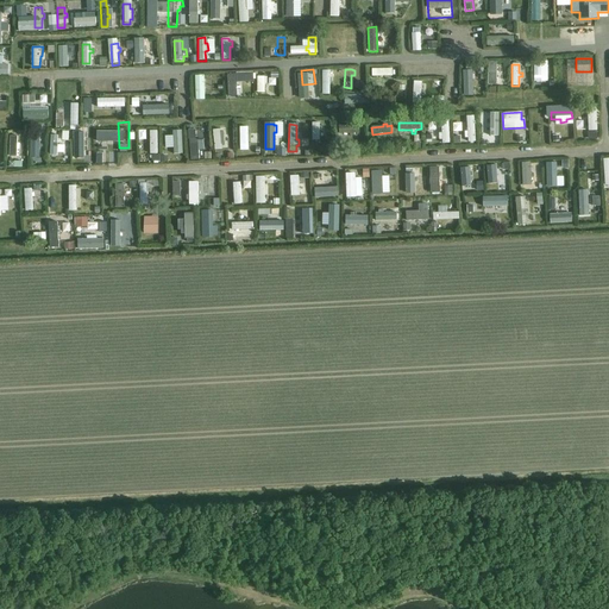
[(358,125),(338,126),(339,133),(350,133),(350,136),(353,136),(353,133),(358,132),(358,125)]
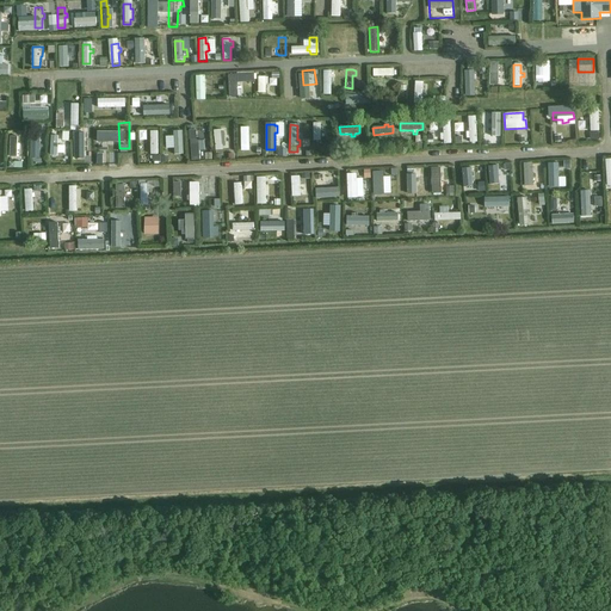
[(62,131),(62,141),(68,141),(68,136),(72,136),(72,130),(68,130),(68,131),(62,131)]
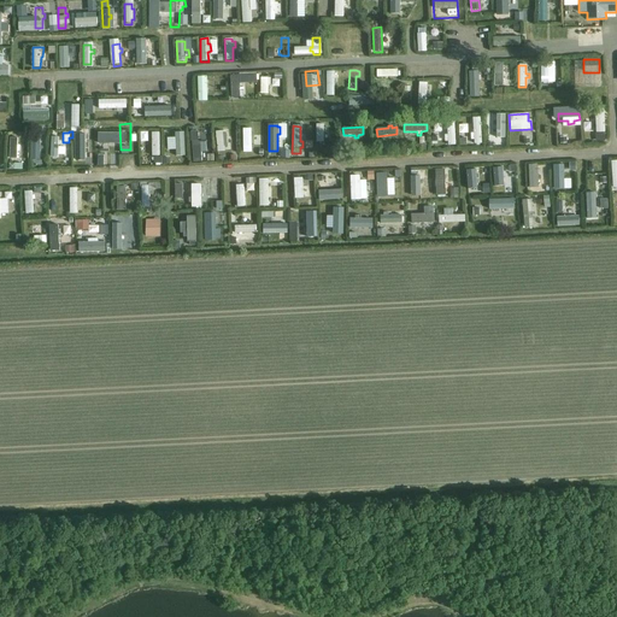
[(75,131),(75,153),(83,153),(83,146),(86,146),(86,141),(83,141),(82,131),(75,131)]
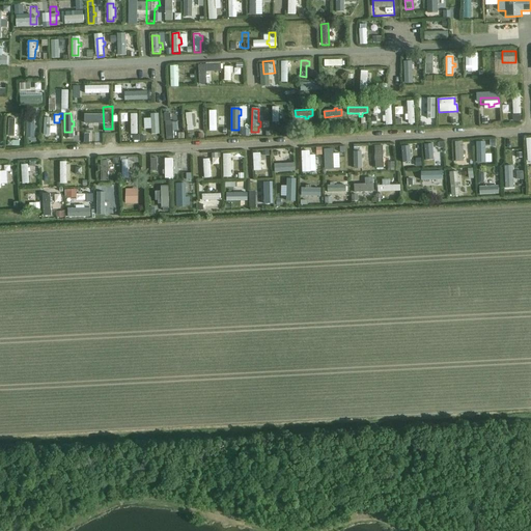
[(159,132),(158,113),(151,114),(151,120),(149,120),(149,124),(152,124),(152,132),(159,132)]
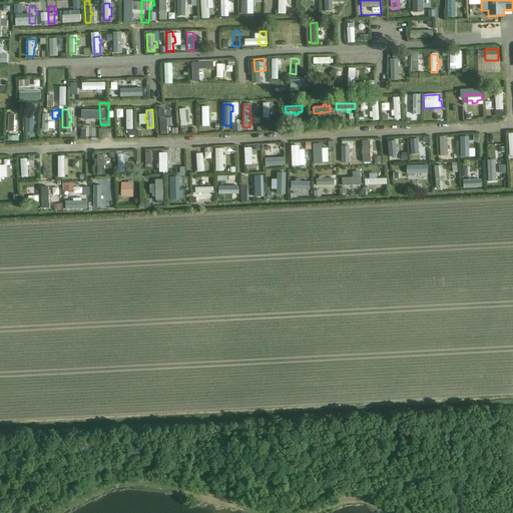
[(158,112),(159,124),(164,124),(163,117),(167,117),(167,112),(163,113),(163,112),(158,112)]
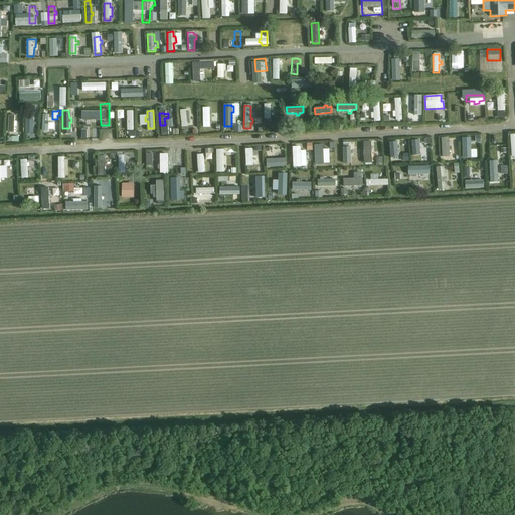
[(147,140),(144,132),(137,134),(140,143),(147,140)]
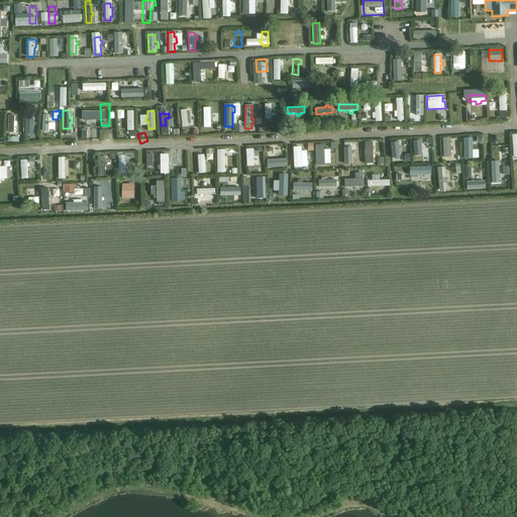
[(412,134),(405,135),(407,154),(414,153),(412,134)]
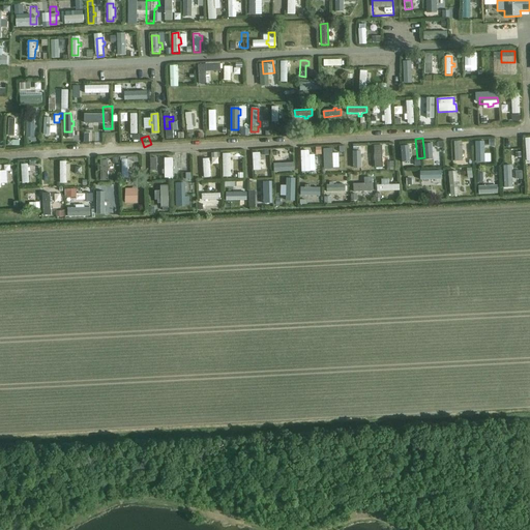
[(506,141),(506,156),(512,156),(512,152),(514,152),(514,143),(511,143),(511,140),(506,141)]
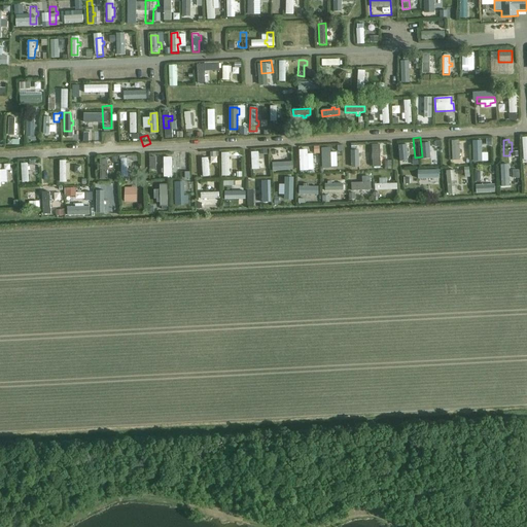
[(451,141),(452,161),(459,161),(458,140),(451,141)]
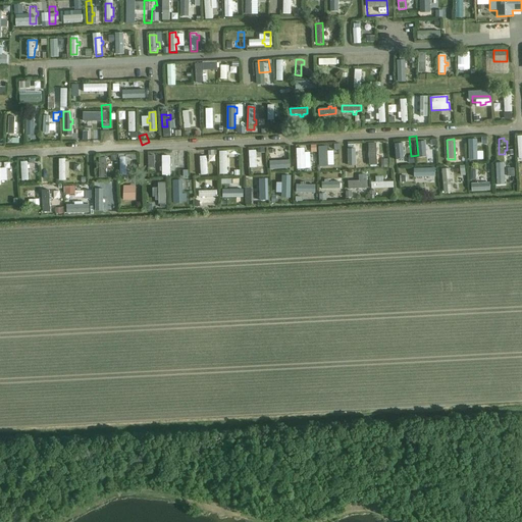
[(468,140),(469,159),(476,159),(475,152),(478,152),(478,147),(475,148),(475,139),(468,140)]
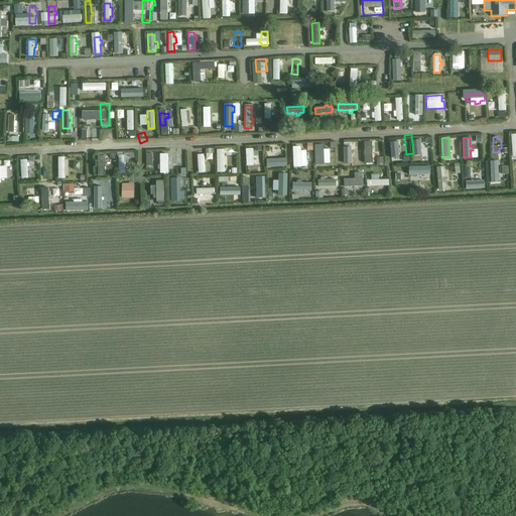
[(364,142),(365,163),(372,163),(372,141),(364,142)]
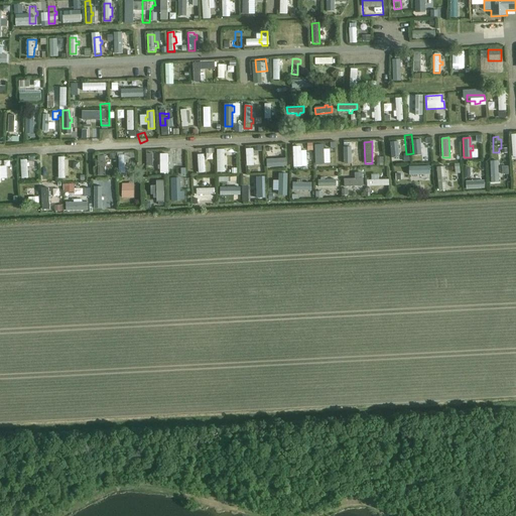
[(412,145),(414,161),(419,160),(419,150),(422,150),(421,145),(418,145),(418,144),(412,145)]
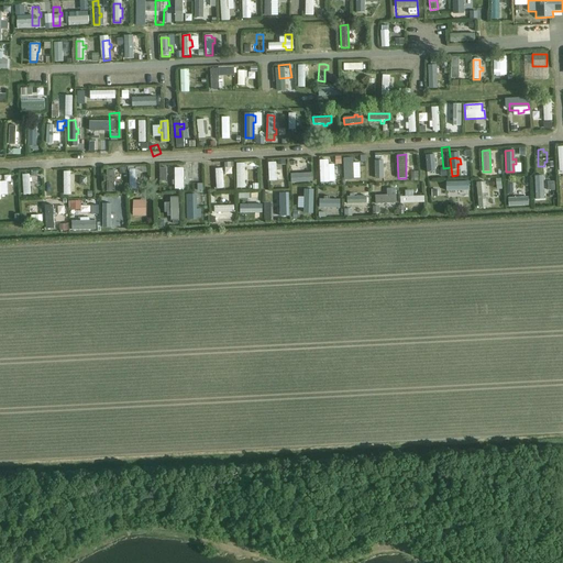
[(203,176),(202,158),(191,159),(192,176),(203,176)]
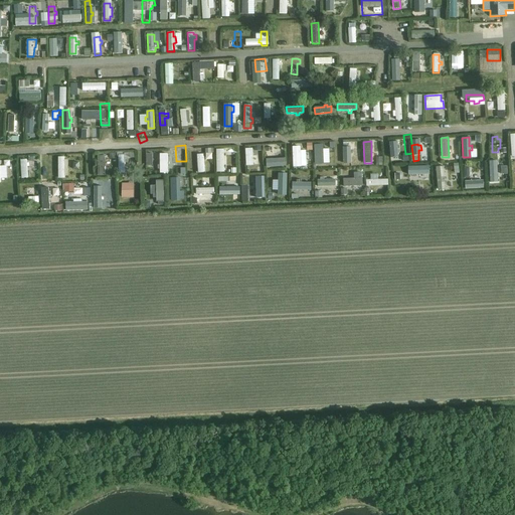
[(342,146),(343,162),(349,162),(348,152),(351,152),(351,147),(348,147),(348,146),(342,146)]
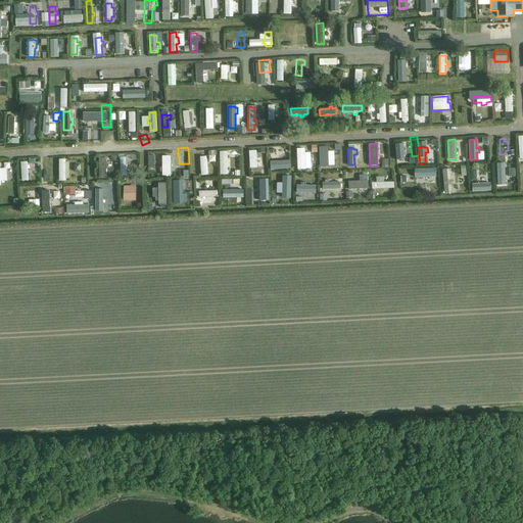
[(296,149),(297,170),(305,170),(304,149),(296,149)]
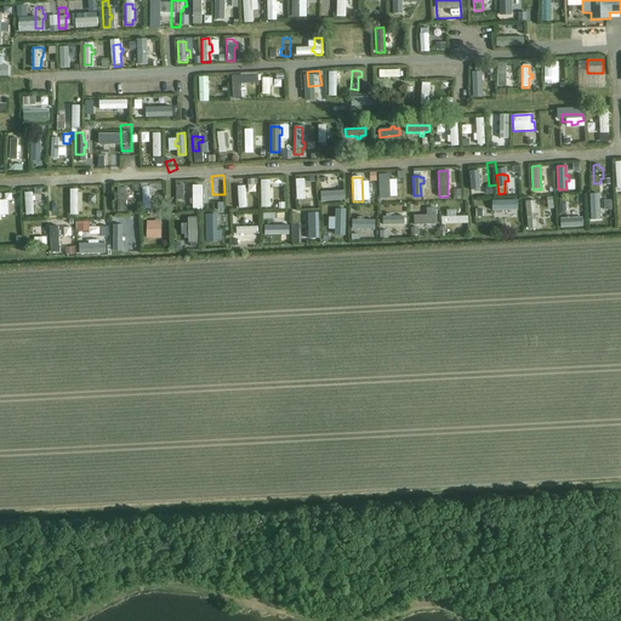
[(178,184),(178,205),(186,205),(186,193),(189,193),(189,189),(186,189),(186,184),(178,184)]
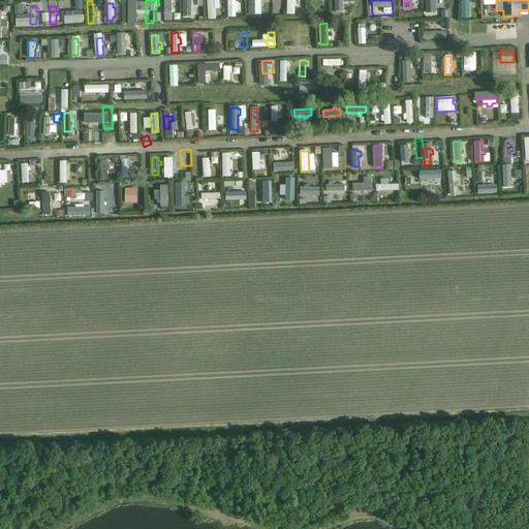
[(44,176),(57,176),(57,162),(43,163),(44,176)]
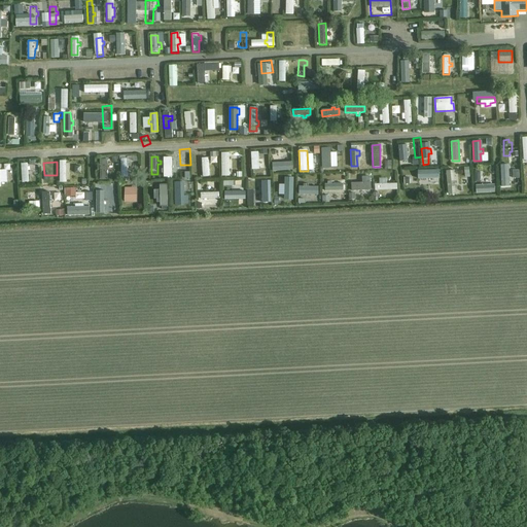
[(200,163),(201,178),(207,177),(207,175),(209,175),(209,170),(207,170),(206,162),(200,163)]
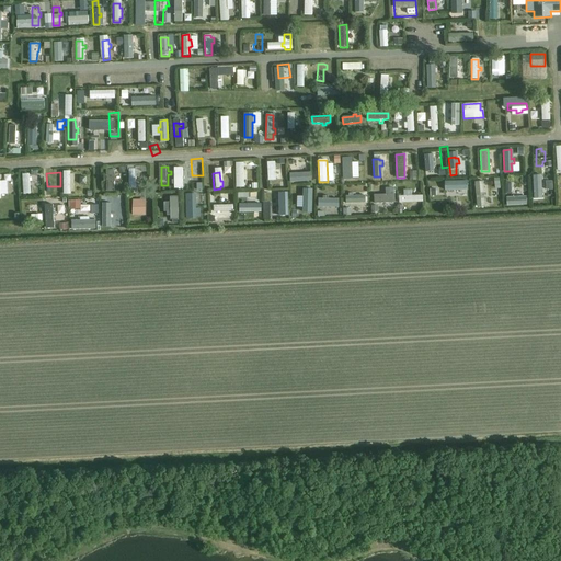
[(22,174),(23,194),(30,194),(29,181),(31,181),(31,178),(29,178),(29,173),(22,174)]
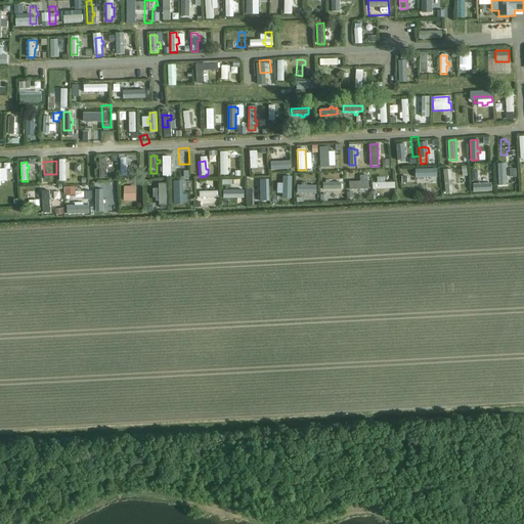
[(476,184),(491,183),(491,177),(488,177),(487,175),(483,175),(483,177),(475,178),(476,184)]
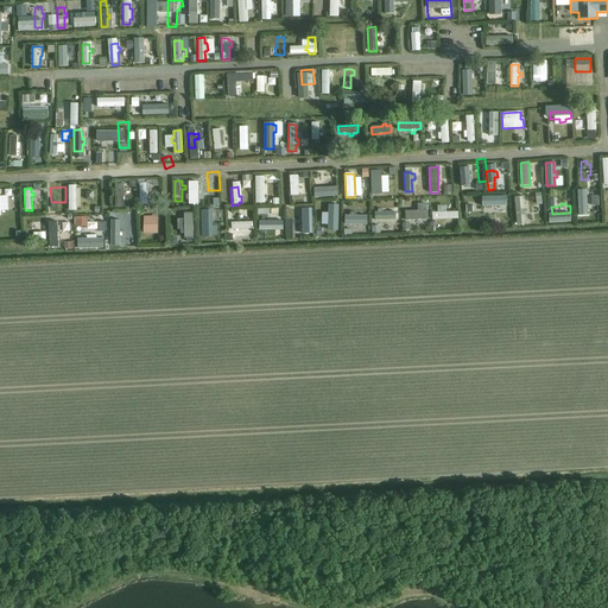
[(406,221),(428,220),(428,213),(412,213),(412,209),(409,210),(409,214),(405,214),(406,221)]
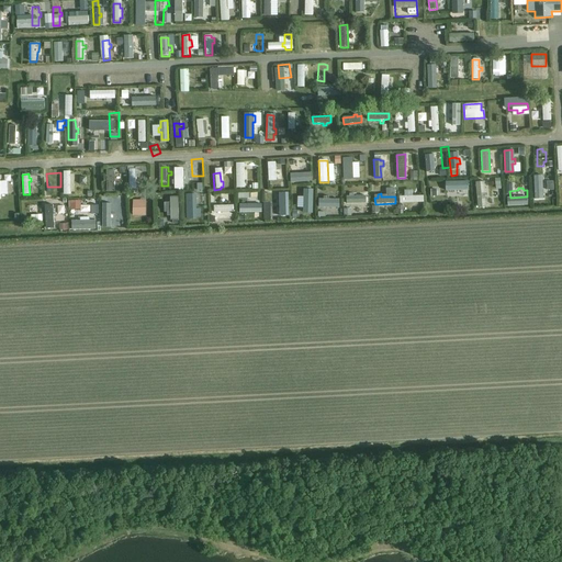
[(295,208),(314,208),(314,201),(302,201),(302,199),(296,199),(296,201),(295,201),(295,208)]
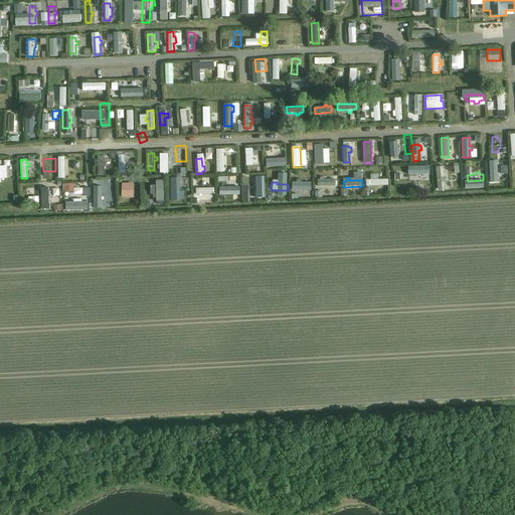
[(243,193),(262,193),(262,187),(260,187),(260,184),(253,184),(253,187),(243,187),(243,193)]
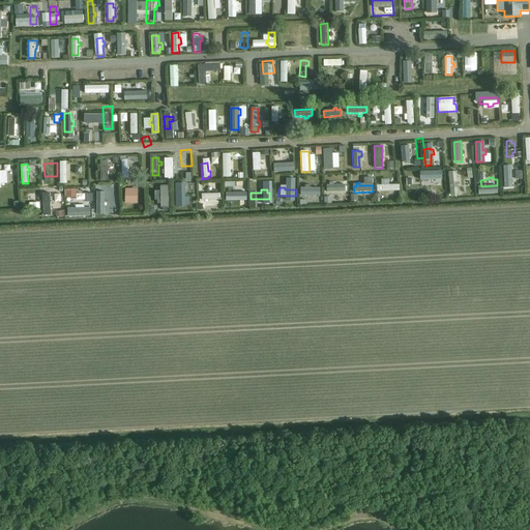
[(160,202),(169,202),(169,196),(168,196),(168,192),(159,192),(159,196),(151,197),(151,202),(155,202),(155,206),(160,206),(160,202)]
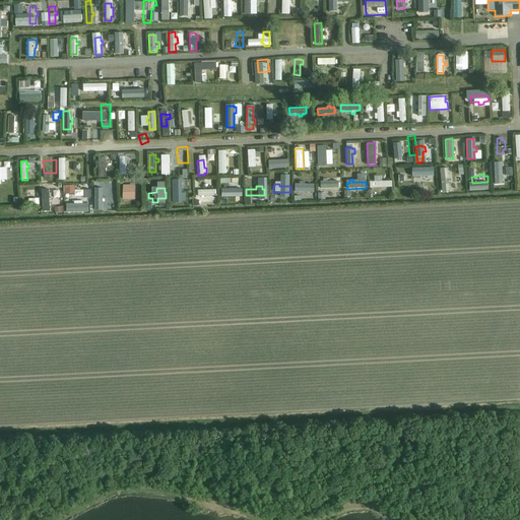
[(172,197),(188,197),(188,191),(184,191),(184,188),(178,188),(178,191),(172,191),(172,197)]
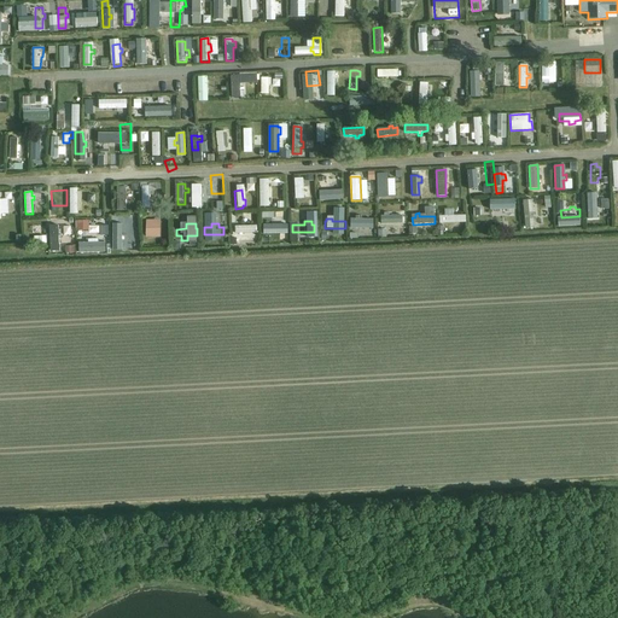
[(48,226),(50,251),(59,251),(57,225),(48,226)]
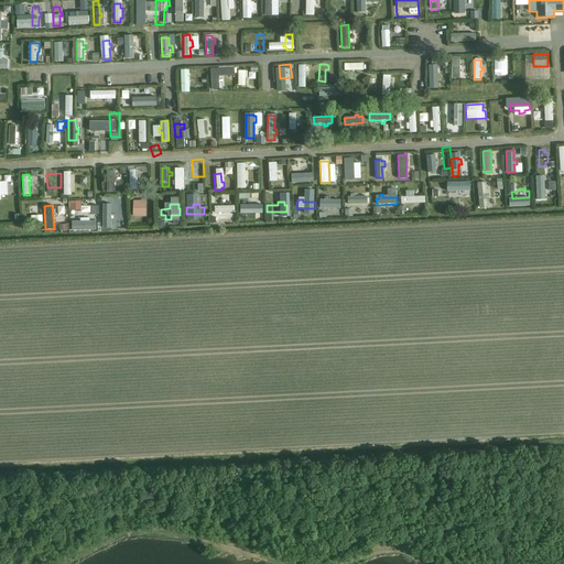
[(133,217),(152,216),(152,209),(140,210),(140,207),(133,207),(133,217)]
